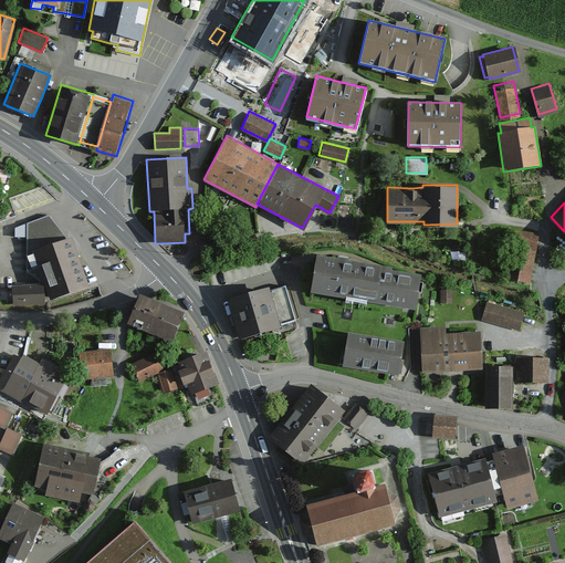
[(14,227),(16,235),(25,235),(25,271),(43,281),(52,302),(89,288),(71,237),(67,238),(48,214),(14,227)]
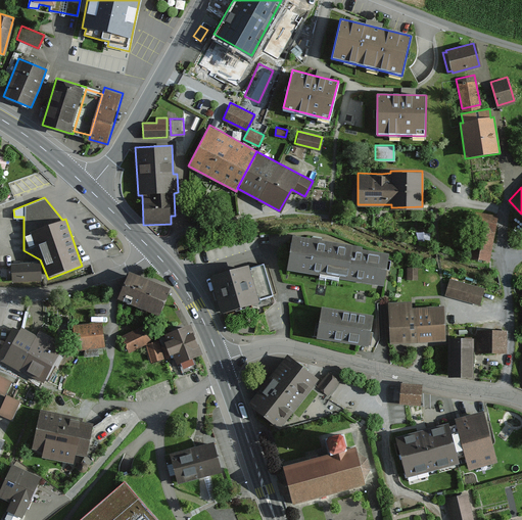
[(464,254),(486,257),(492,216),(471,213),(464,254)]
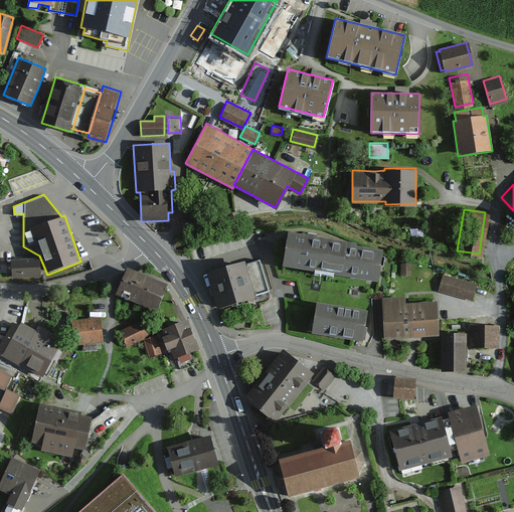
[(307,234),(288,231),(281,268),(378,284),(383,251),(356,246),(356,243),(315,236),(315,232),(308,231),(307,234)]
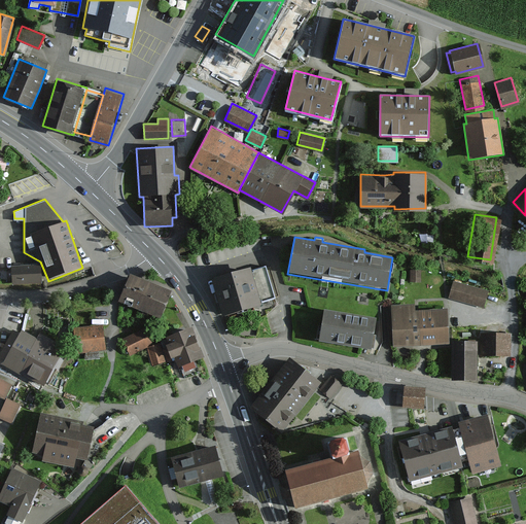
[(10,265),(11,285),(41,284),(40,263),(28,264),(10,265)]
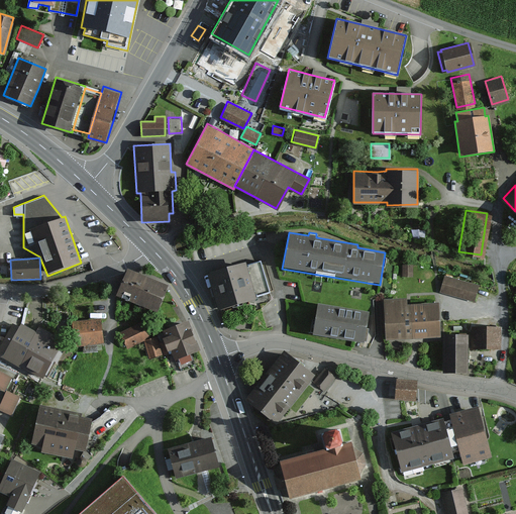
[(206,275),(217,310),(255,299),(254,295),(269,291),(259,259),(231,267),(206,275)]
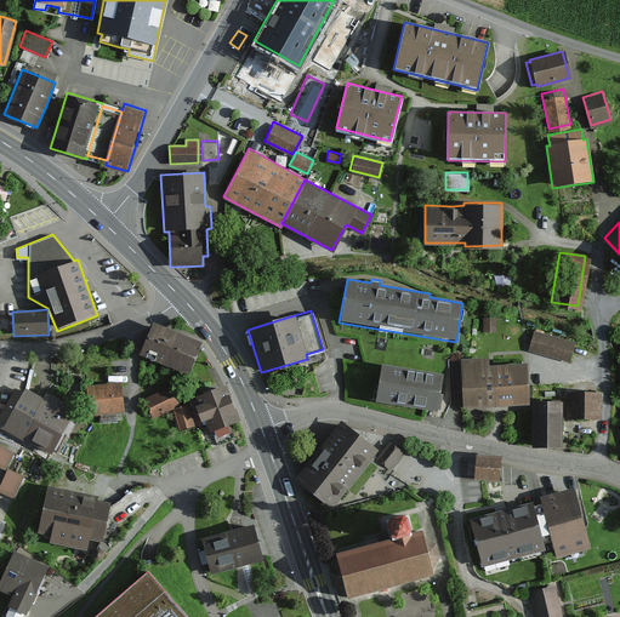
[(494,316),(483,316),(483,330),(494,330),(494,316)]
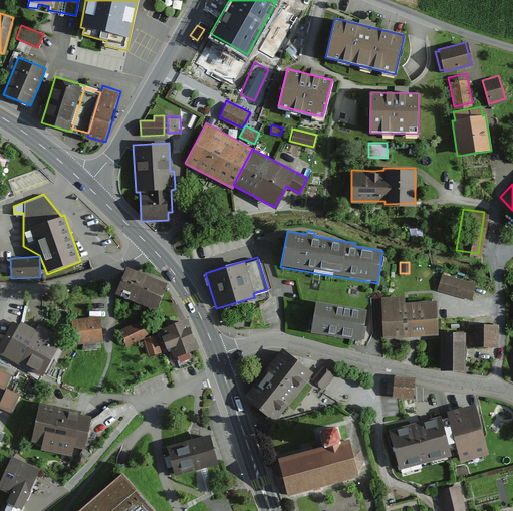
[(123,276),(116,294),(155,310),(166,284),(126,268),(123,276)]
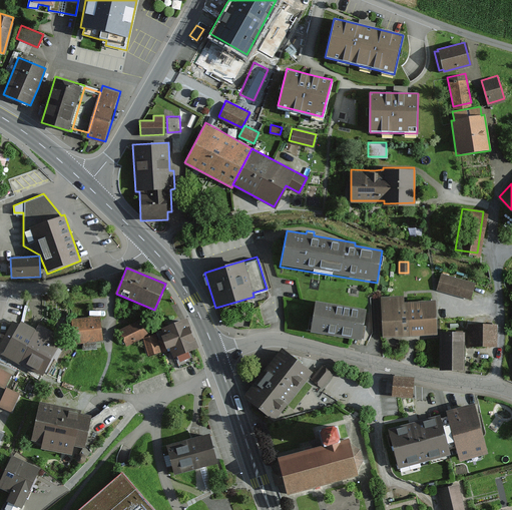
[(441,272),(437,289),(470,298),(474,281),(441,272)]
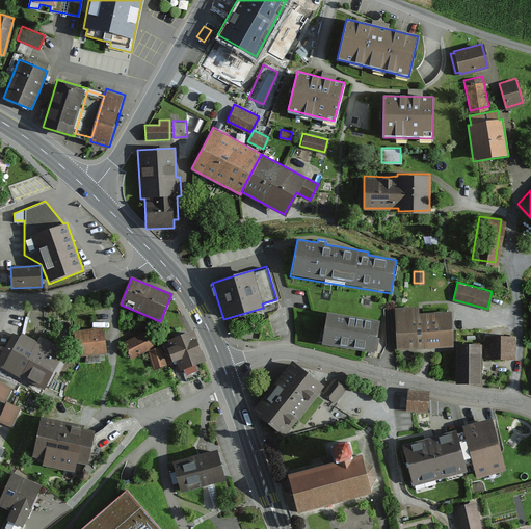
[(394,309),(397,349),(452,347),(451,314),(420,315),(416,315),(416,307),(394,309)]
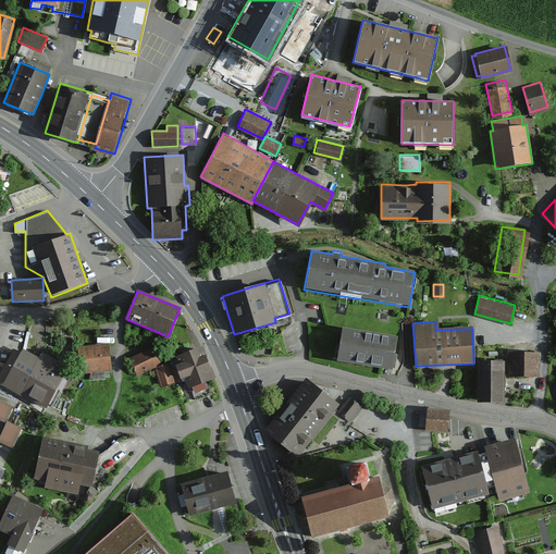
[(343,328),(337,361),(391,371),(393,355),(396,336),(343,328)]
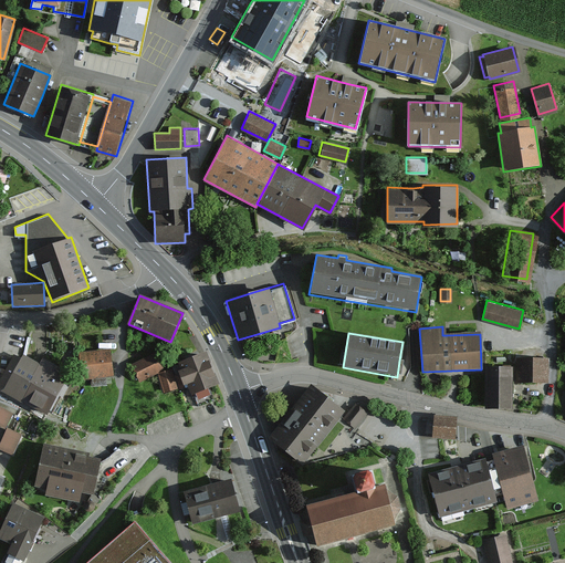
[(76,351),(80,378),(113,375),(110,347),(76,351)]
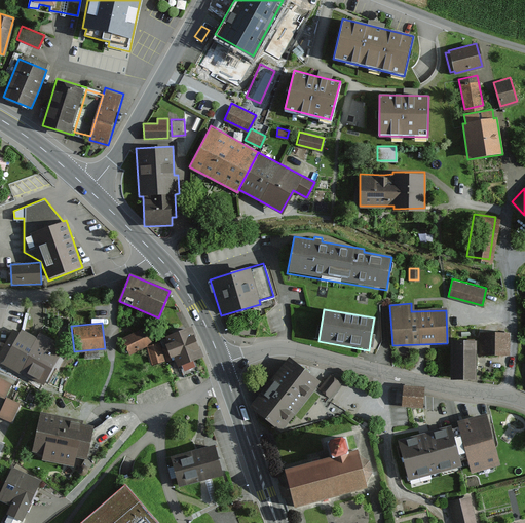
[(57,369),(68,348),(51,339),(39,332),(37,336),(21,326),(16,333),(11,330),(0,348),(0,362),(20,373),(21,372),(43,385),(53,368),(57,369)]
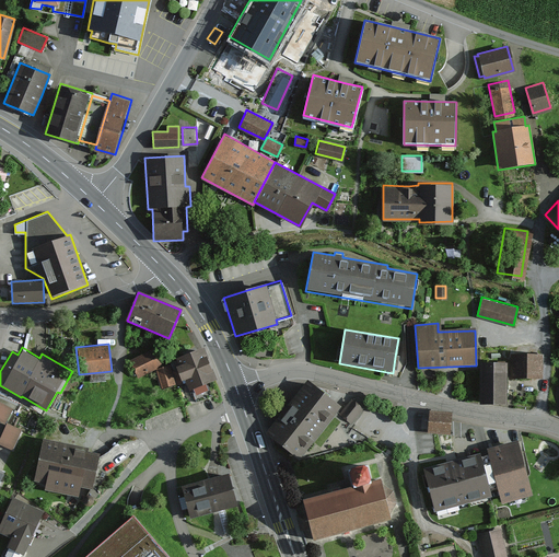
[(138,376),(161,366),(152,347),(129,358),(138,376)]
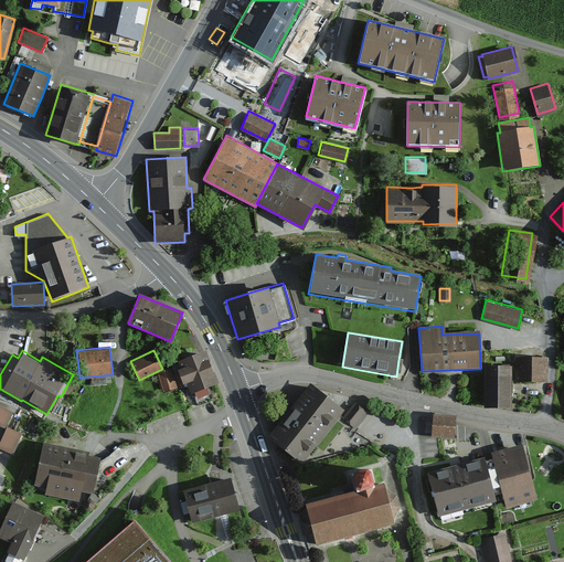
[(204,352),(172,364),(174,372),(173,373),(179,386),(187,383),(191,393),(193,392),(198,403),(213,398),(209,386),(216,383),(204,352)]
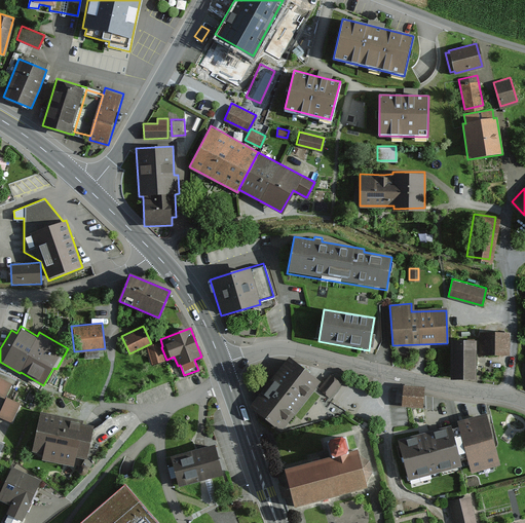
[(508,331),(479,331),(479,355),(509,355),(508,331)]
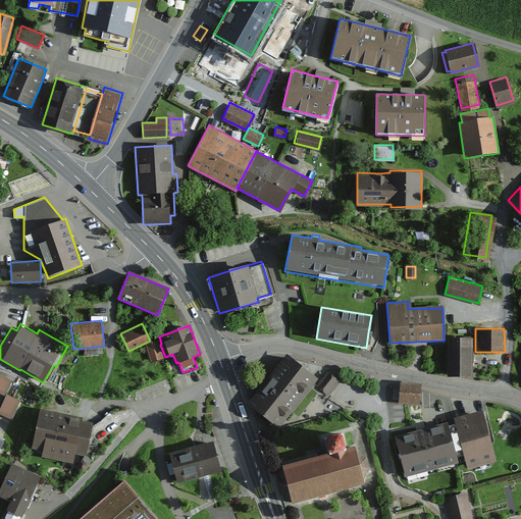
[(470,339),(448,339),(448,377),(472,377),(472,339),(470,339)]
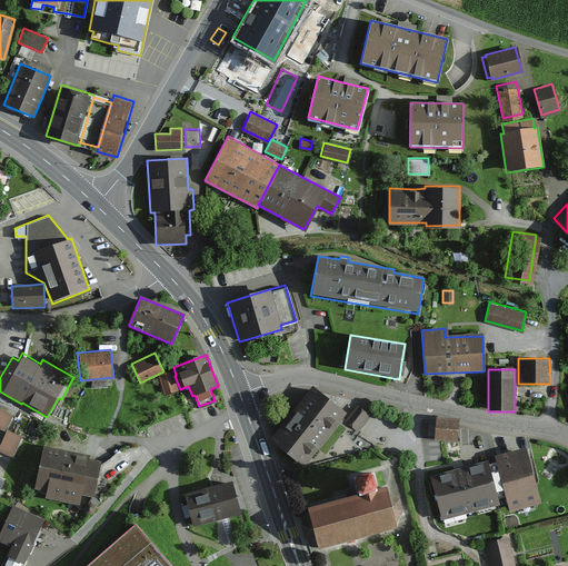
[(172,370),(157,375),(162,393),(178,388),(172,370)]
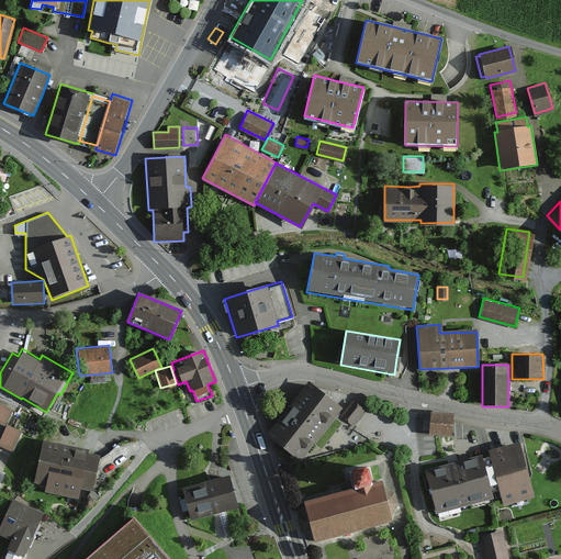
[(309,381),(270,431),(304,457),(343,407),(309,381)]
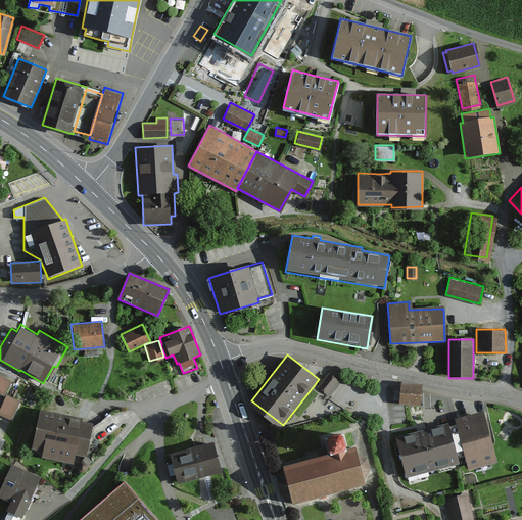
[(329,372),(319,383),(328,391),(338,380),(329,372)]
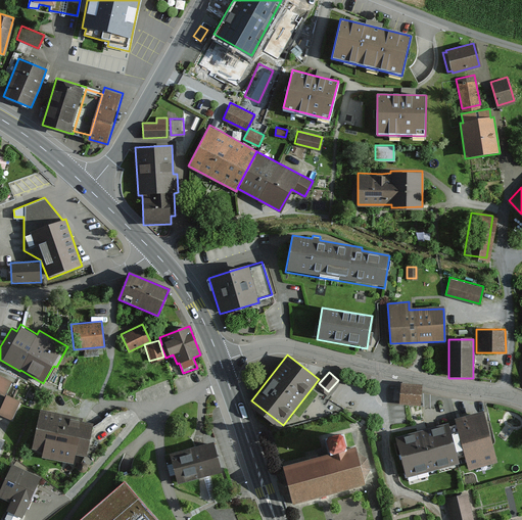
[(0,391),(4,393),(11,380),(0,374),(0,391)]
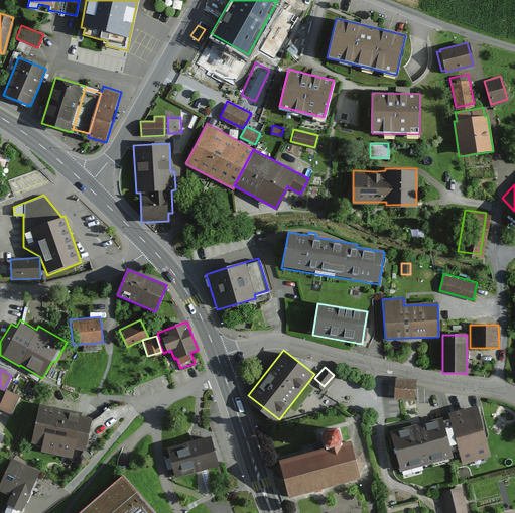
[(413,380),(393,378),(392,396),(412,397),(413,380)]
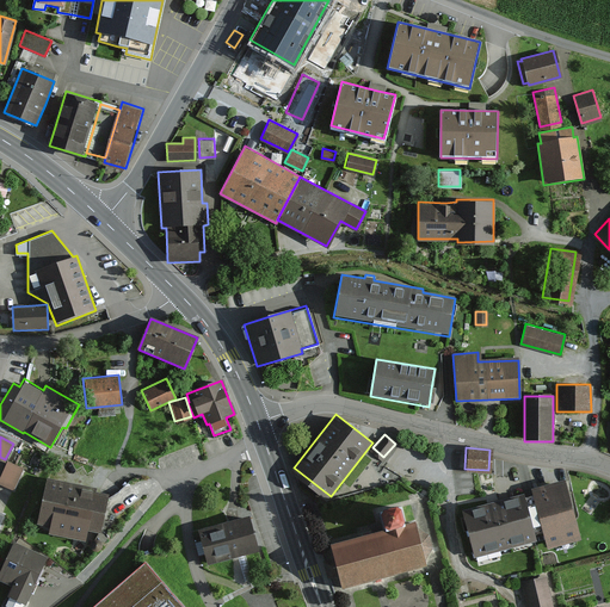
[(23,466),(7,459),(0,477),(0,481),(14,488),(23,466)]
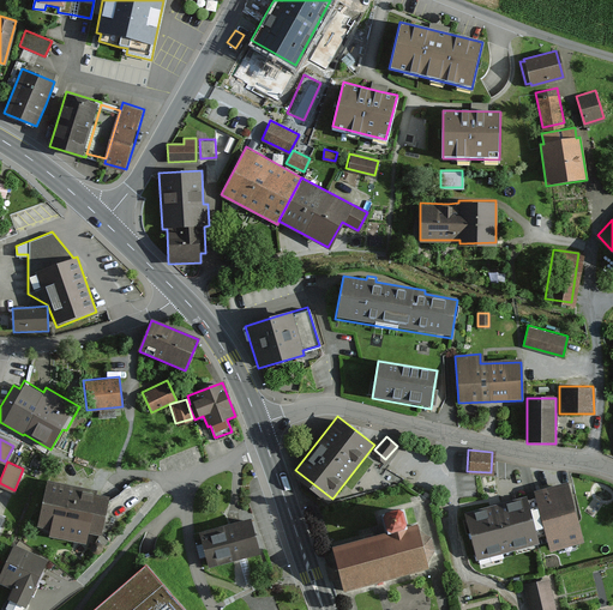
[(534,489),(548,548),(580,541),(565,482),(546,487),(534,489)]
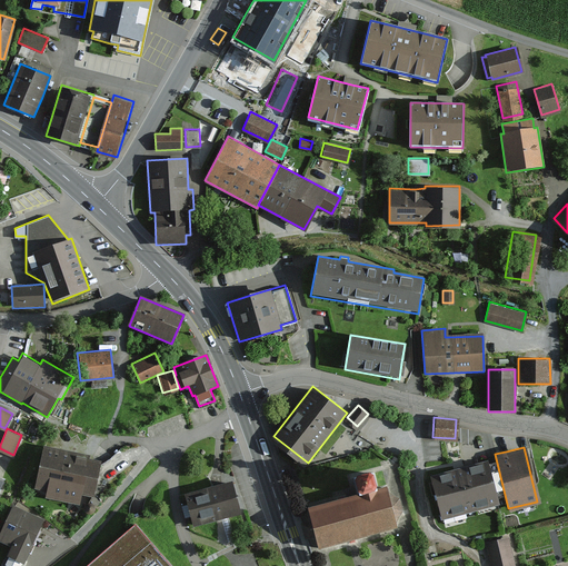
[(87,457),(43,448),(36,488),(48,490),(47,497),(79,503),(81,494),(92,497),(99,464),(86,462),(87,457)]
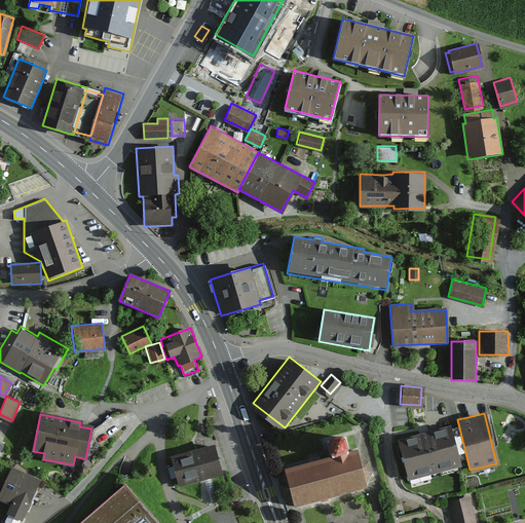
[(426,432),(397,440),(408,480),(460,465),(449,425),(426,432)]
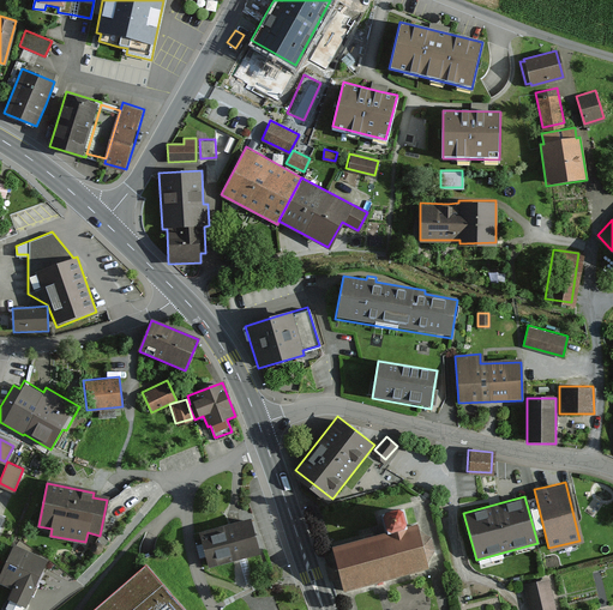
[(383,531),(331,545),(335,557),(324,560),(329,578),(338,575),(342,589),(428,567),(426,561),(433,548),(430,536),(418,529),(416,523),(404,525),(403,519),(398,515),(384,519),(382,525),(383,531)]
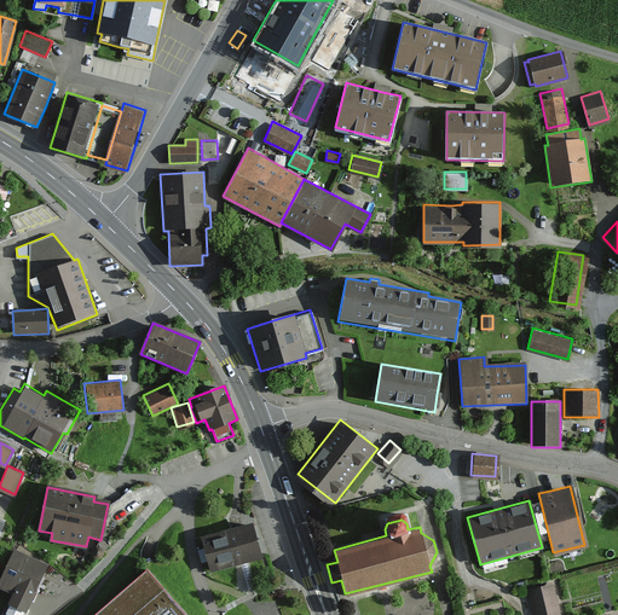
[(203,553),(208,572),(260,557),(250,521),(197,535),(203,553)]
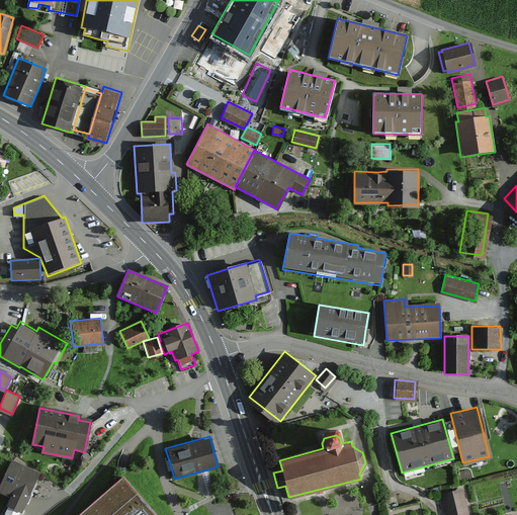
[(40,473),(11,458),(0,481),(0,492),(8,496),(3,505),(21,514),(33,488),(40,473)]
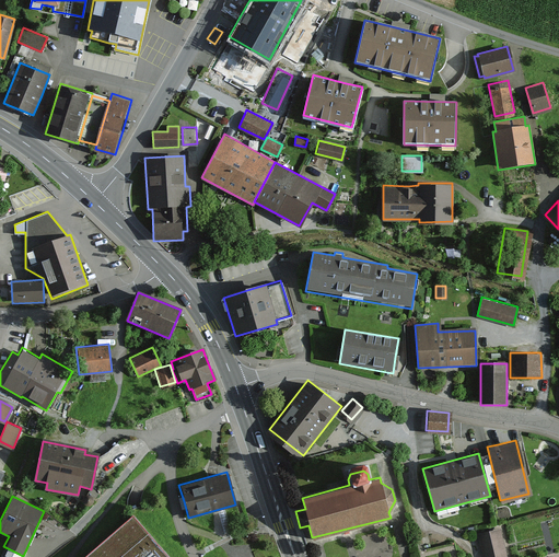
[(165,556),(131,518),(85,556),(165,556)]
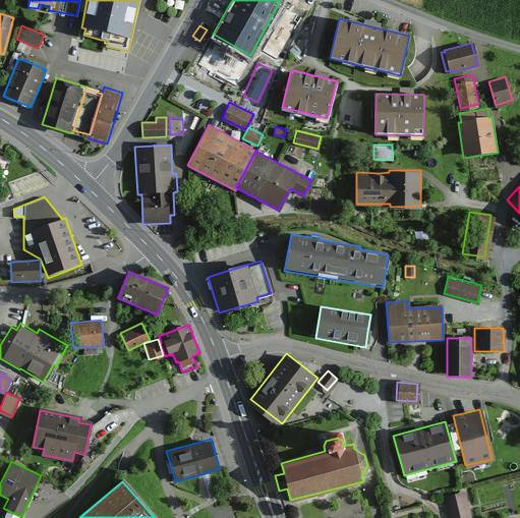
[(470,517),(464,491),(443,496),(448,517),(470,517)]
